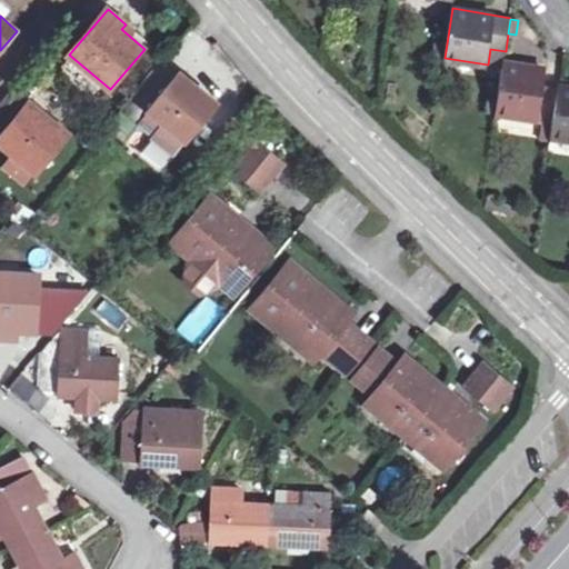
[(163,59),(121,110),(138,125),(150,110),(165,121),(152,136),(175,155),(218,102),(182,72),(181,75),(163,59)]
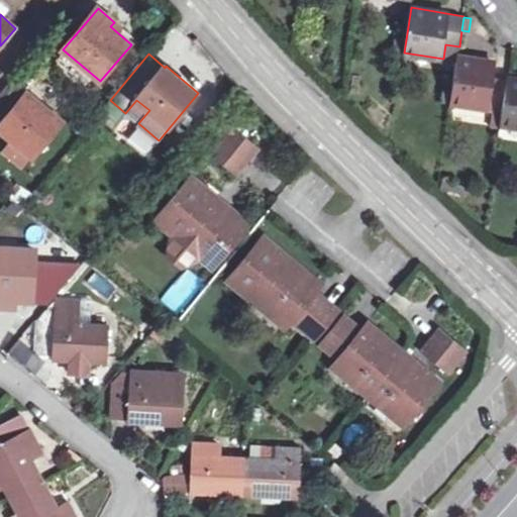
[(457,57),(451,102),(493,109),(490,126),(502,128),(502,123),(509,78),(495,76),(497,63),(457,57)]
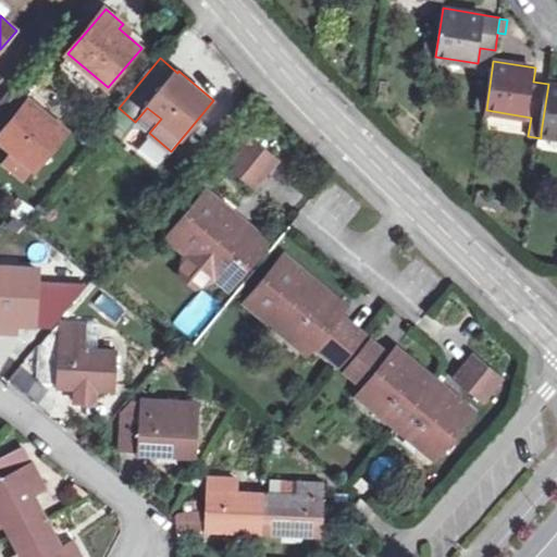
[(556,84),(548,84),(541,133),(556,135),(556,84)]
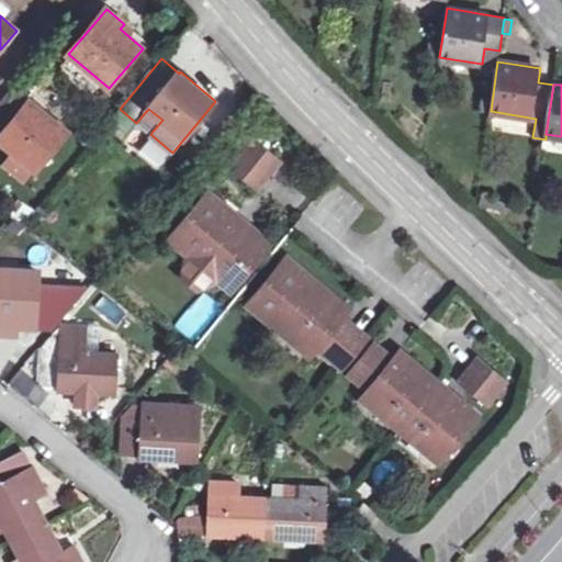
[(11,90),(0,103),(0,122),(8,128),(0,137),(0,142),(14,154),(31,167),(33,170),(64,133),(11,90)]
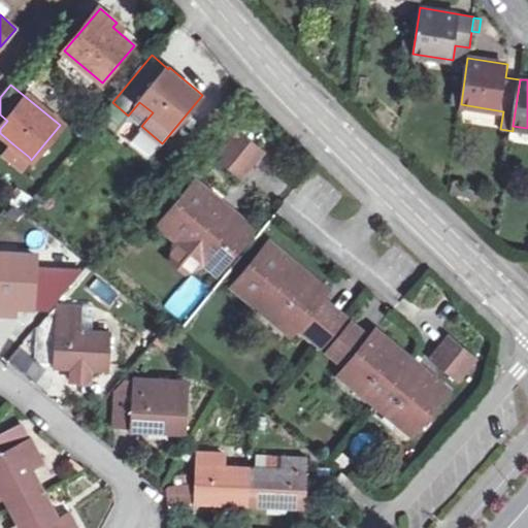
[(139,102),(128,116),(141,126),(153,112),(139,102)]
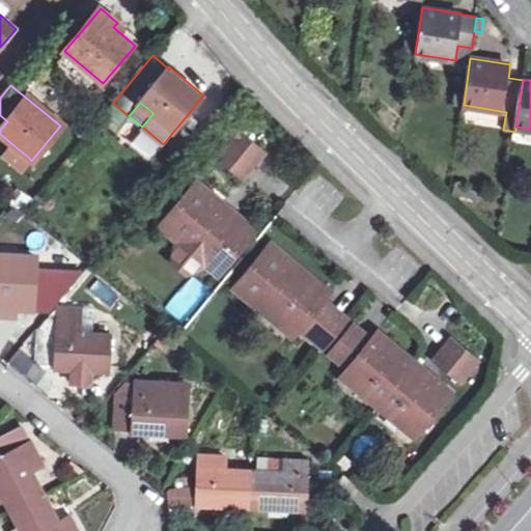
[(262,152),(238,133),(218,157),(243,176),(262,152)]
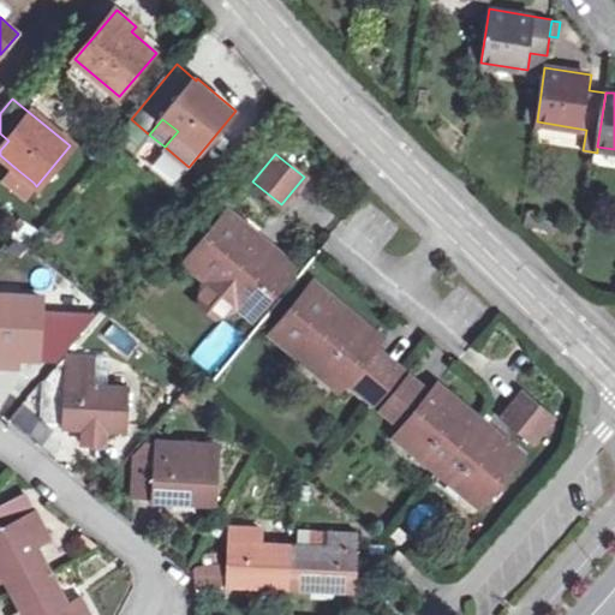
[(34,183),(16,168),(6,178),(24,193),(34,183)]
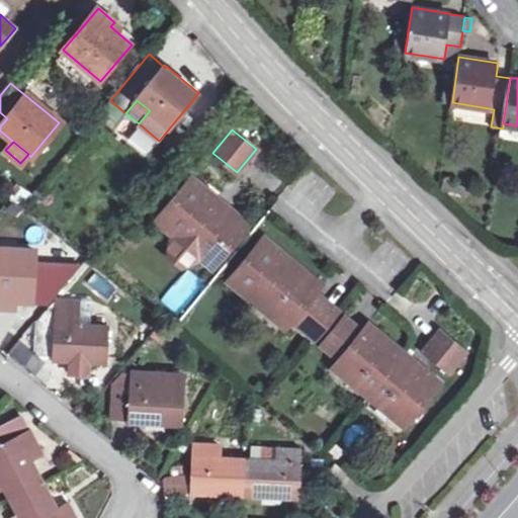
[(217,197),(192,177),(158,221),(176,236),(188,235),(199,245),(200,257),(213,267),(249,224),(230,208),(224,216),(210,204),(217,197)]
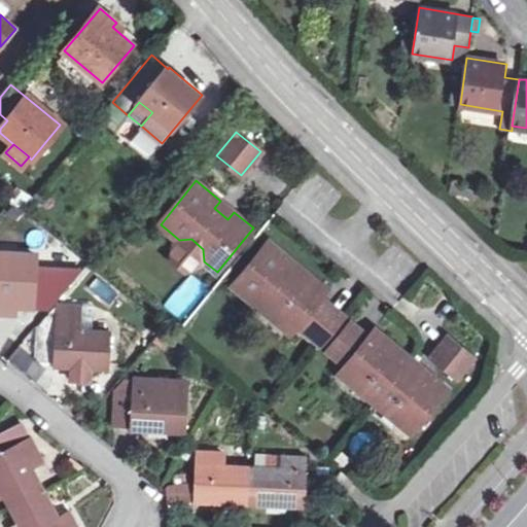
[(234,212),(220,201),(214,208),(227,219),(234,212)]
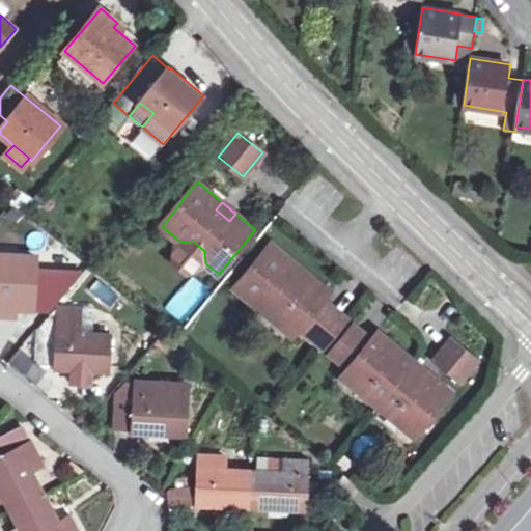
[(193,241),(180,242),(177,245),(172,260),(189,273),(202,266),(205,263),(204,251),(193,241)]
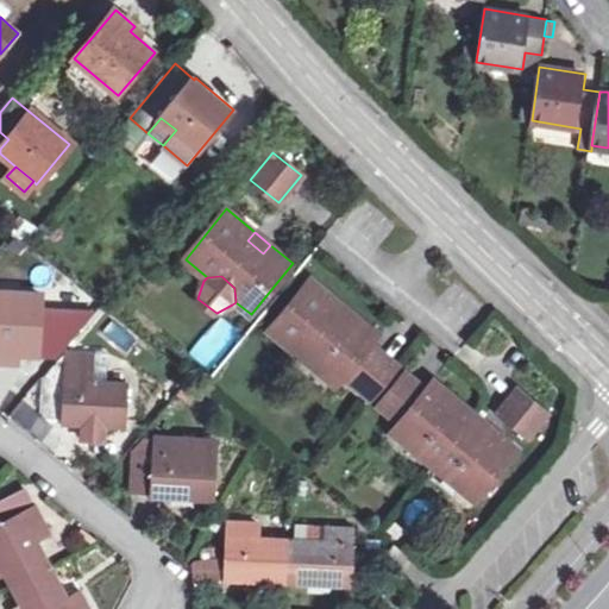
[(370,399),(397,365),(372,344),(355,330),(362,321),(312,278),(269,330),(320,371),(327,363),(344,377),(370,399)]
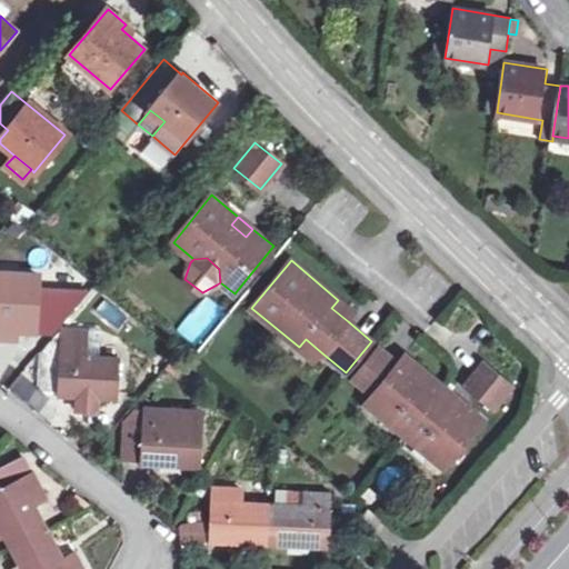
[(0,273),(0,323),(15,325),(15,329),(55,331),(57,291),(6,288),(7,275),(0,273)]
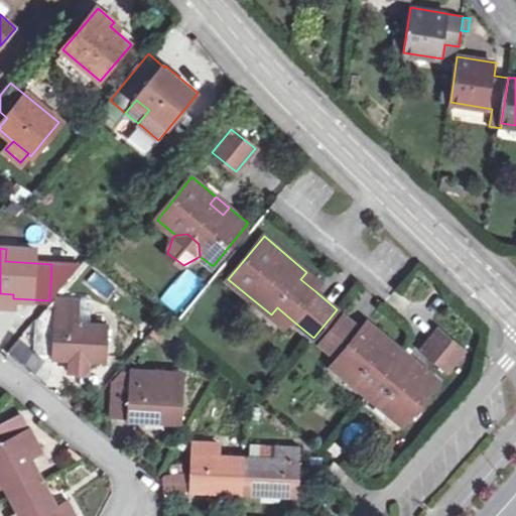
[(184,268),(161,300),(180,314),(204,283),(184,268)]
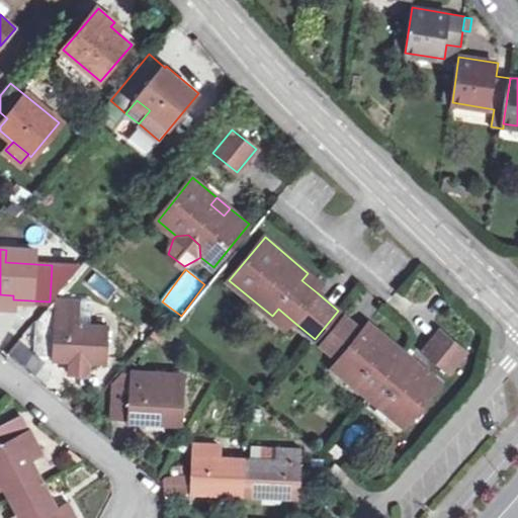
[(301,280),(317,292),(323,285),(308,273),(301,280)]
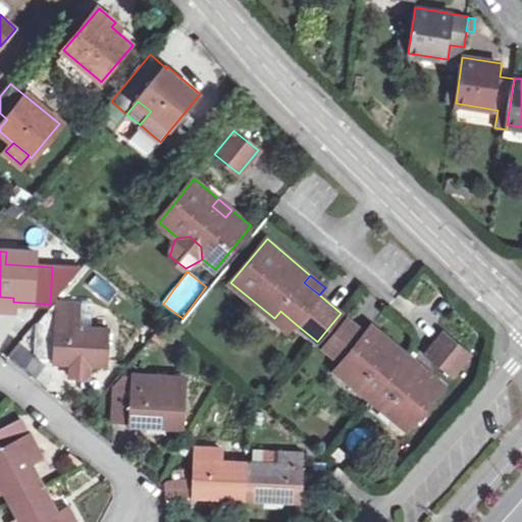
[(40,323),(38,359),(54,359),(54,362),(70,363),(70,375),(91,376),(90,364),(108,365),(110,329),(92,328),(80,327),(80,313),(81,303),(57,301),(40,323)]
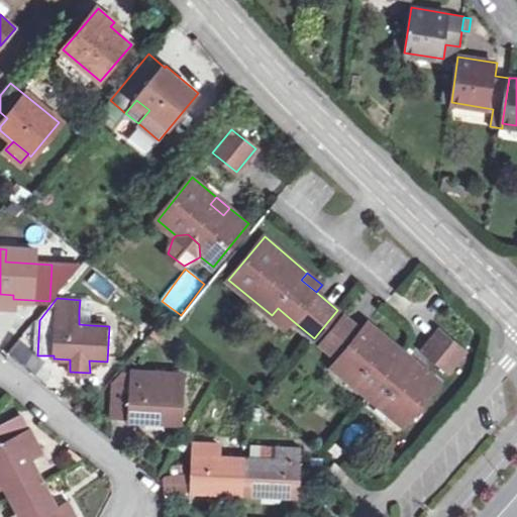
[(278,308),(272,315),(286,327),(292,320),(278,308)]
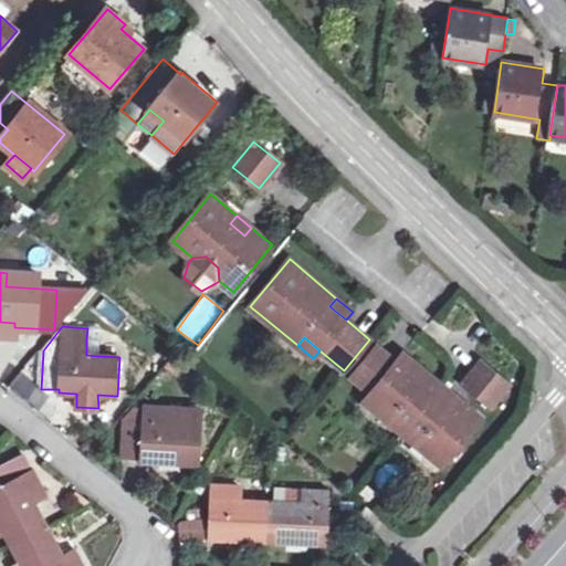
[(86,355),(100,356),(101,341),(86,339),(86,355)]
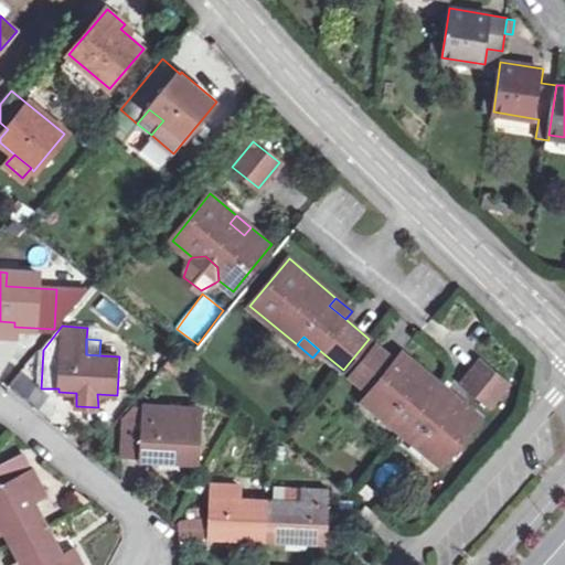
[(376,345),(351,376),(371,393),(381,401),(374,409),(430,456),(437,448),(448,457),(480,417),(464,404),(456,413),(447,405),(455,396),(413,362),(406,371),(396,362),(376,345)]
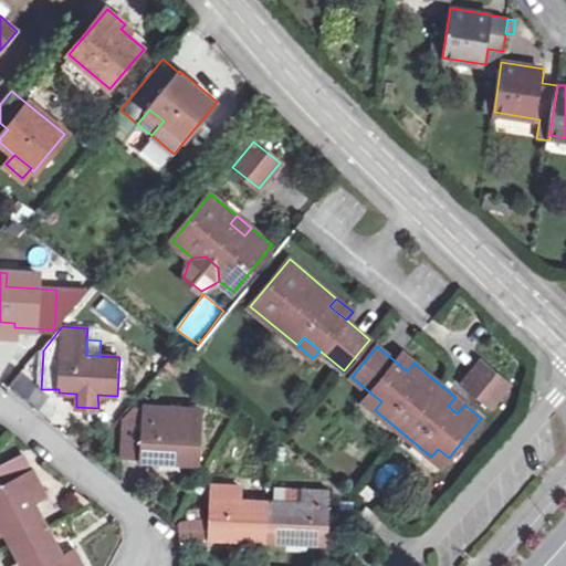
[(177,355),(168,365),(175,370),(184,362),(177,355)]
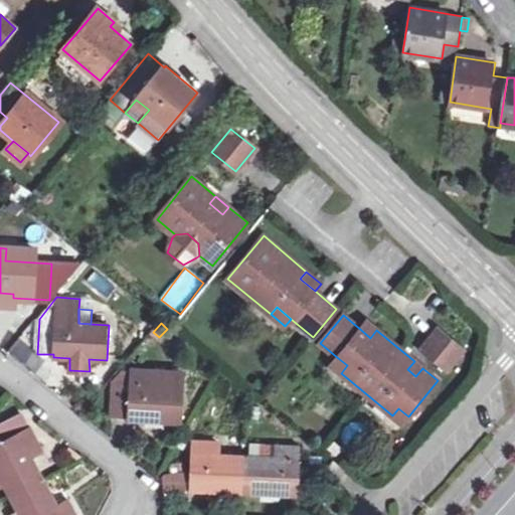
[(370,338),(376,330),(368,323),(361,330),(370,338)]
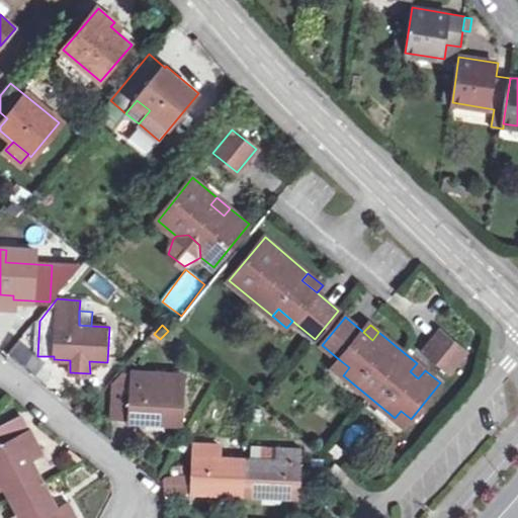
[(440,332),(425,351),(449,371),(465,352),(440,332)]
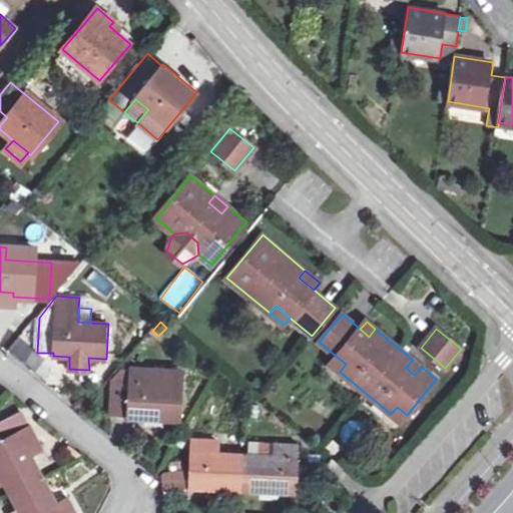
[(346,364),(337,357),(331,365),(340,372),(346,364)]
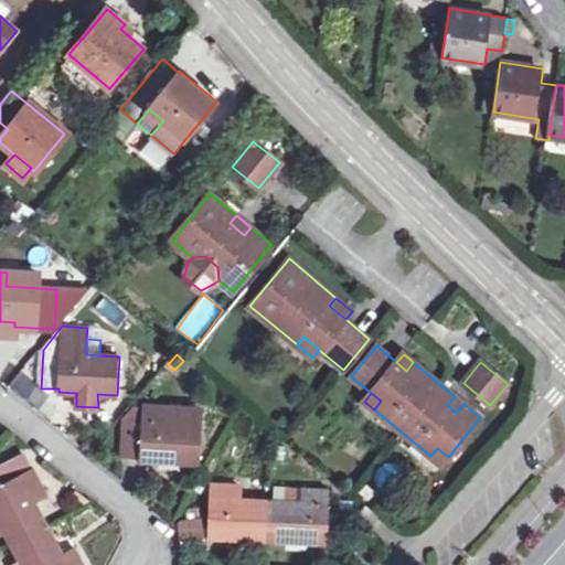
[(125,418),(123,455),(140,456),(140,460),(161,460),(161,455),(179,456),(179,461),(199,462),(201,424),(202,408),(179,407),(142,404),(142,407),(136,406),(125,418)]
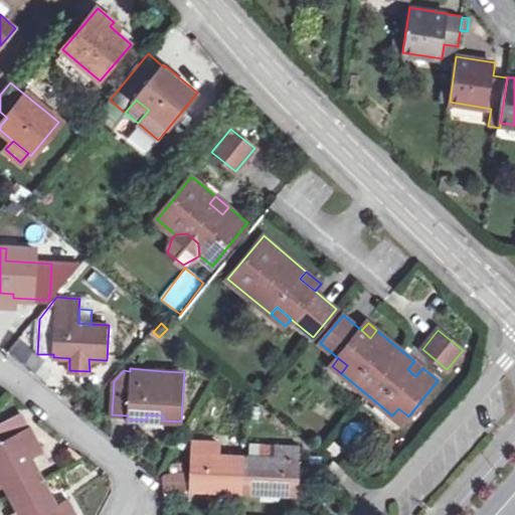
[(398,408),(392,415),(402,423),(408,416),(398,408)]
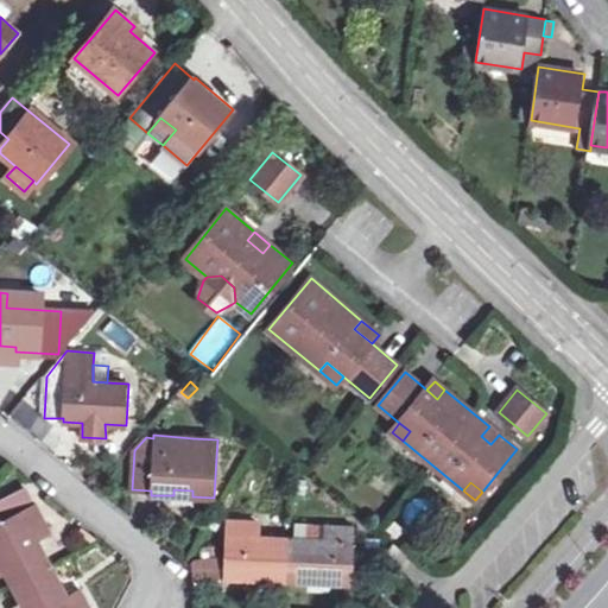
[(33,504),(26,489),(0,502),(0,570),(4,569),(13,587),(51,568),(36,537),(50,530),(37,504),(33,504)]
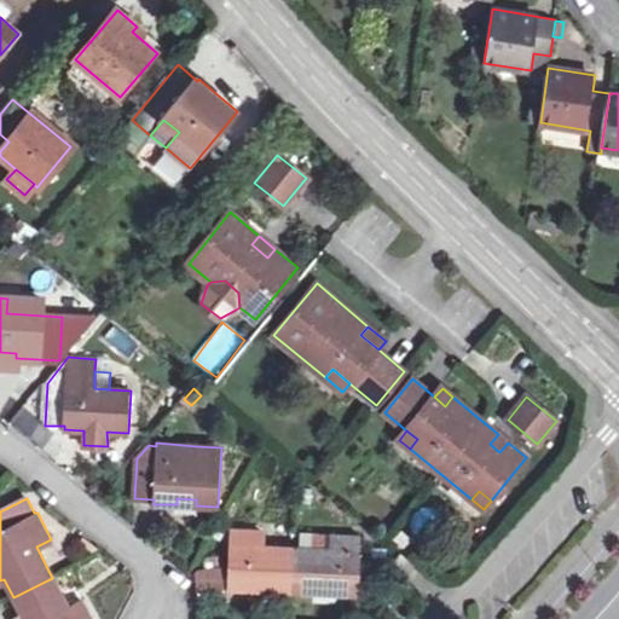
[(196,499),(177,498),(177,504),(175,512),(196,513),(196,505),(196,499)]
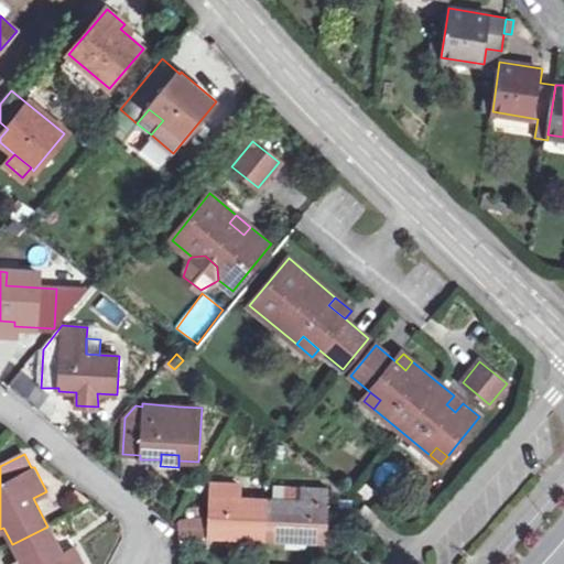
[(267,539),(269,500),(238,498),(239,483),(212,481),(209,518),(176,524),(181,541),(209,537),(230,538),(230,532),(248,533),(248,539),(267,539)]
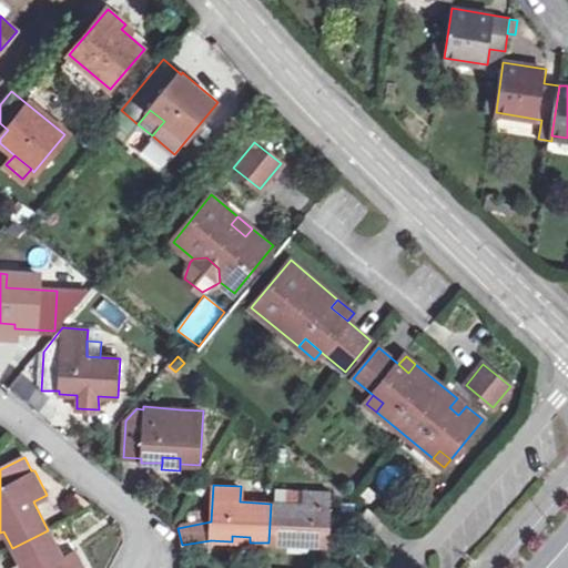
[(276,488),(275,504),(303,505),(304,489),(276,488)]
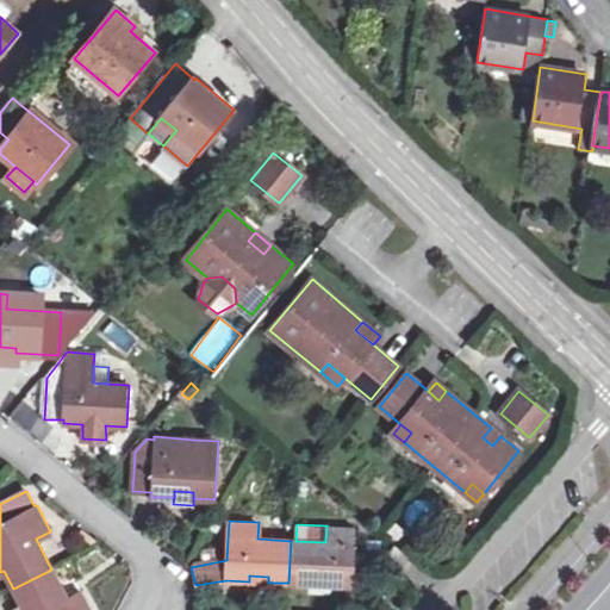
[(291,541),(288,583),(312,584),(312,578),(331,579),(331,585),(354,586),(356,527),(327,526),(325,542),(296,541),(291,541)]
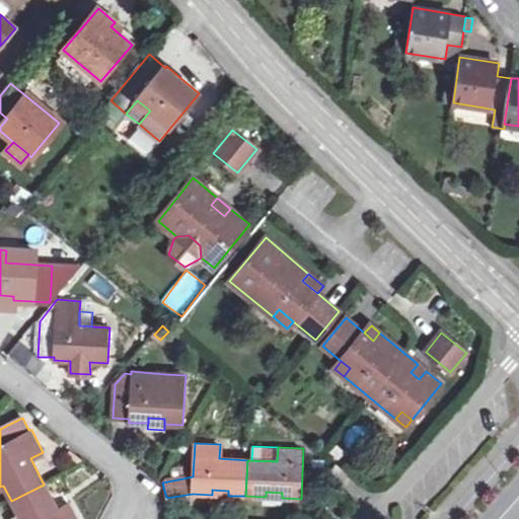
[(348,472),(336,463),(326,474),(338,485),(348,472)]
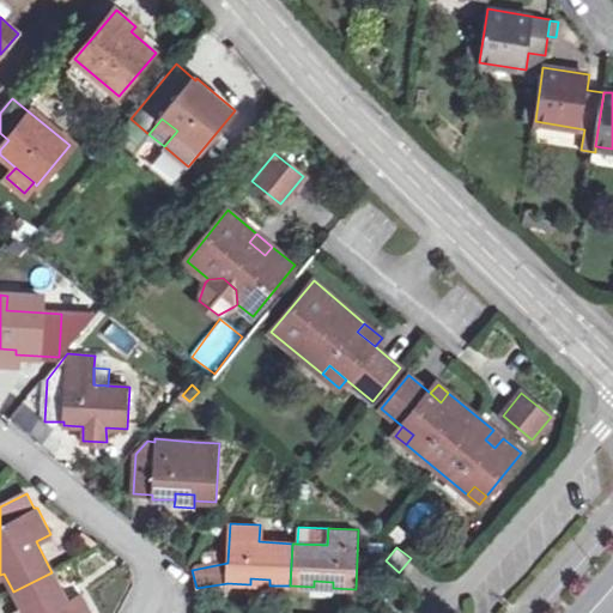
[(67,604),(52,572),(13,592),(25,612),(91,612),(82,595),(67,604)]
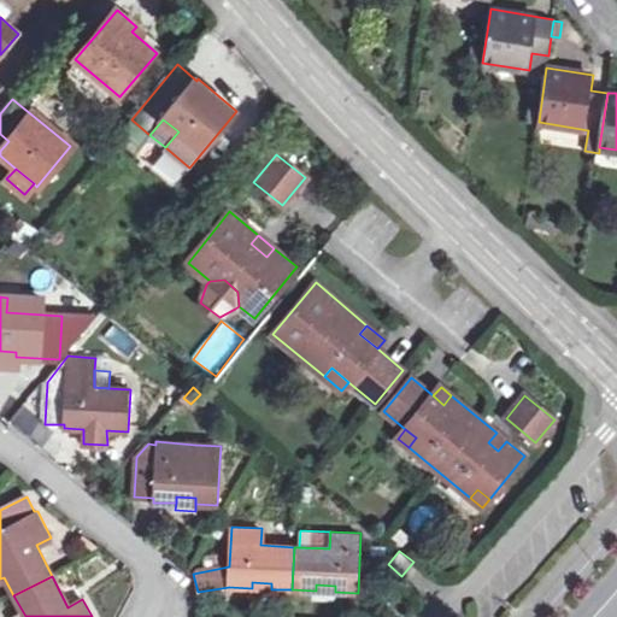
All buildings are outlined.
